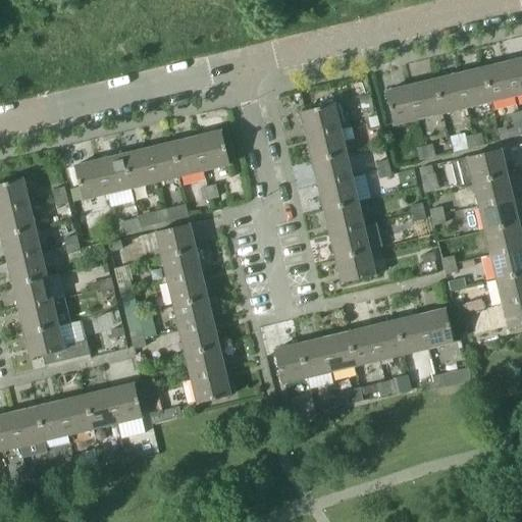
[(521,59),(506,63),(514,97),(521,95),(521,59)]
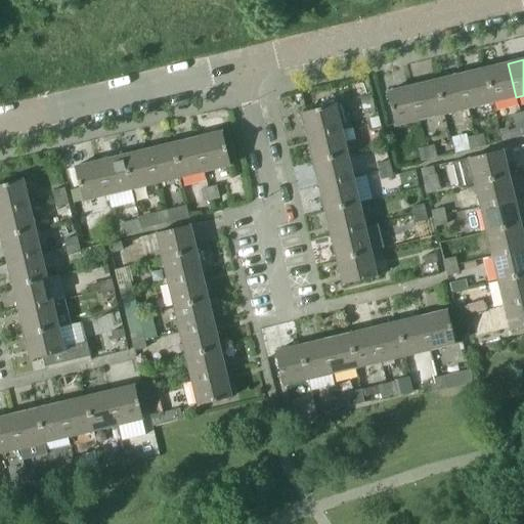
[(508,63),(484,69),(492,102),(516,97),(508,63)]
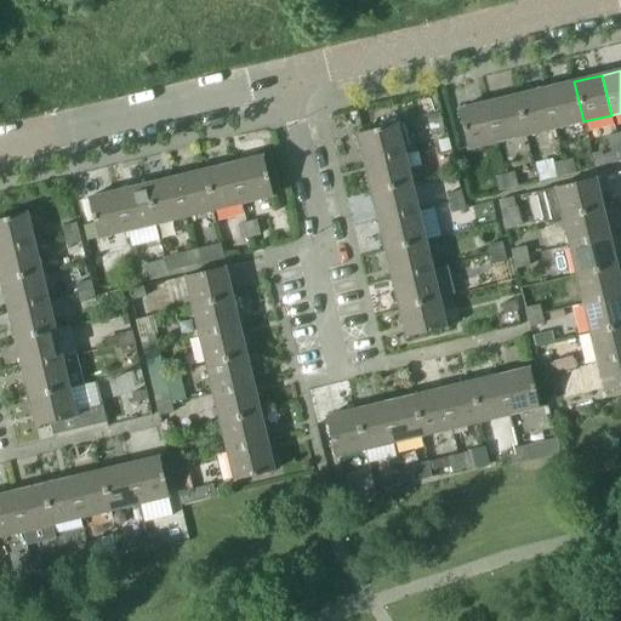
[(574,81),(545,89),(554,129),(584,121),(574,81)]
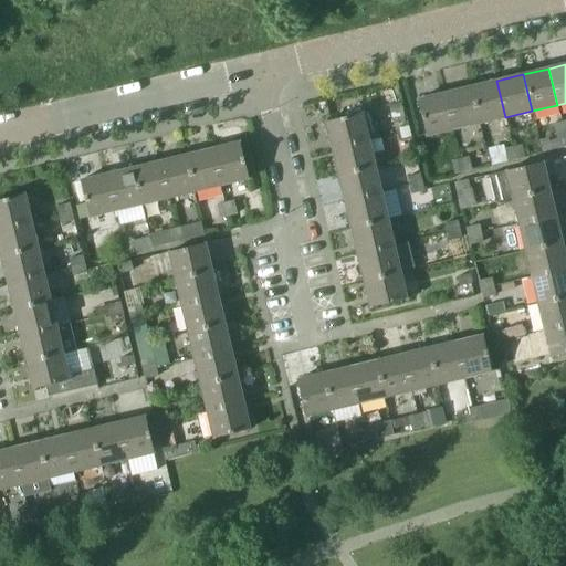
[(496,81),(470,87),(479,124),(505,117),(496,81)]
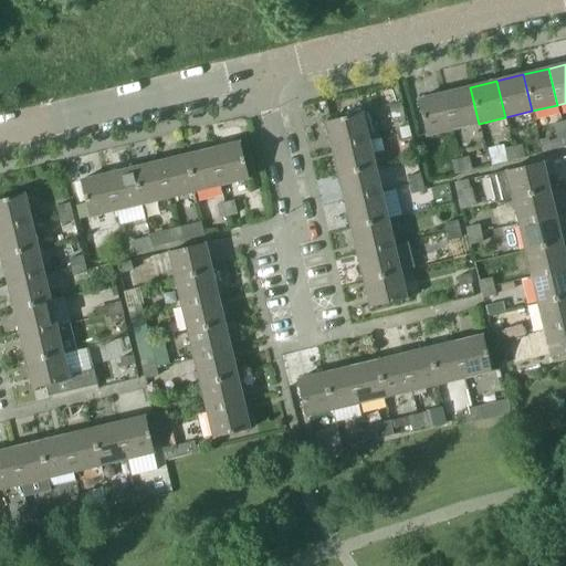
[(470,87),(443,94),(452,130),(479,124),(470,87)]
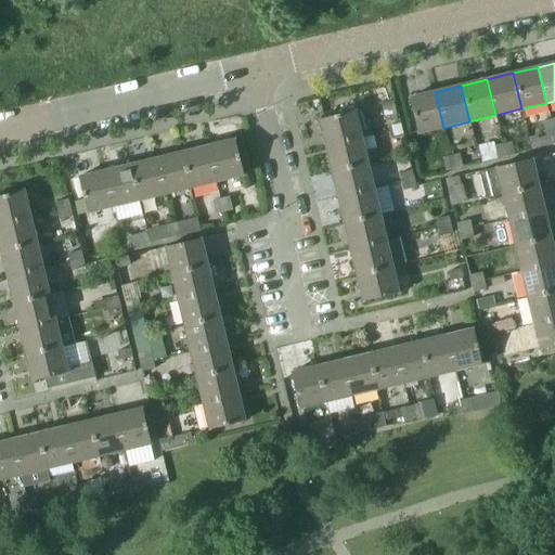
[(435,92),(409,98),(417,134),(443,128),(435,92)]
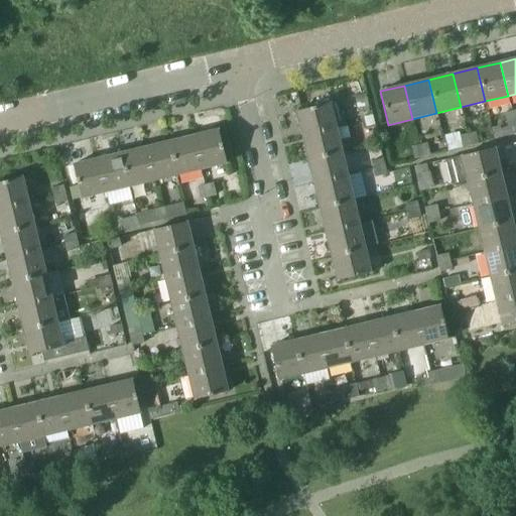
[(354,97),(359,115),(369,112),(365,95),(354,97)]
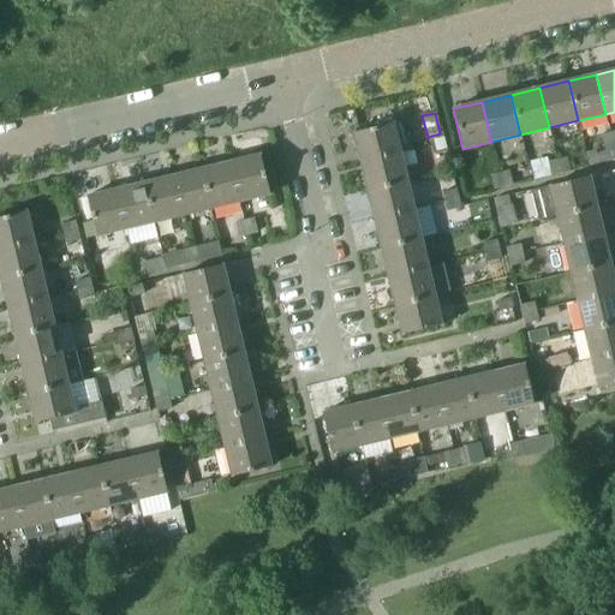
[(393,124),(352,133),(359,162),(399,154),(410,150),(404,123),(393,125),(393,124)]
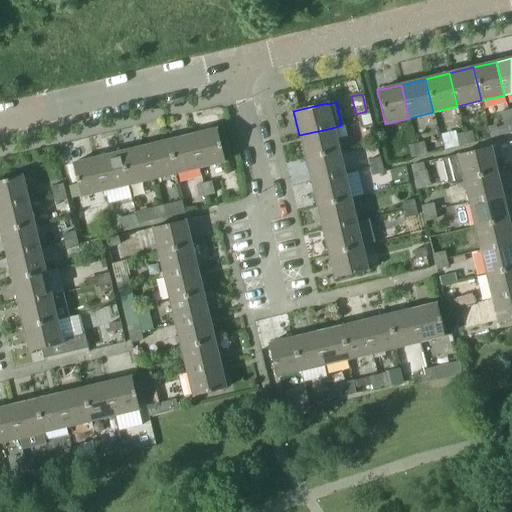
[(367,111),(366,111),(356,114),(358,122),(369,119),(367,111)]
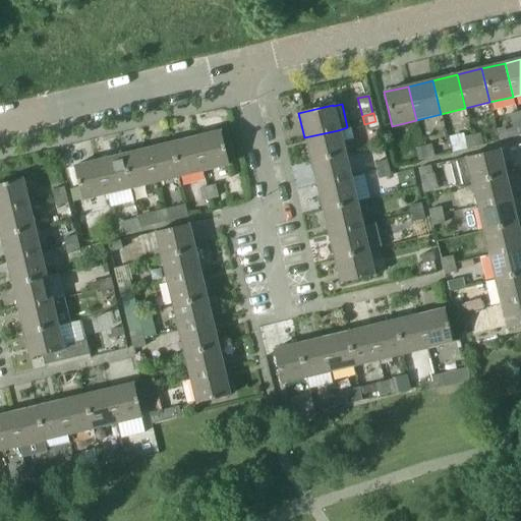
[(512,126),(520,125),(517,113),(509,115),(512,126)]
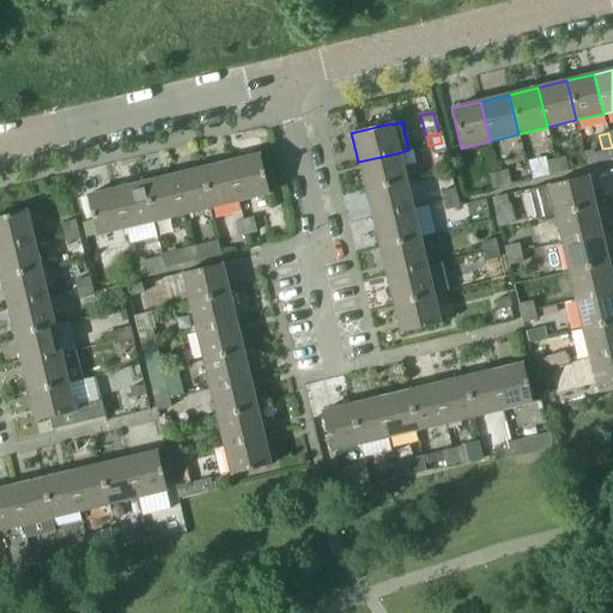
[(442,143),(429,146),(431,155),(444,151),(442,143)]
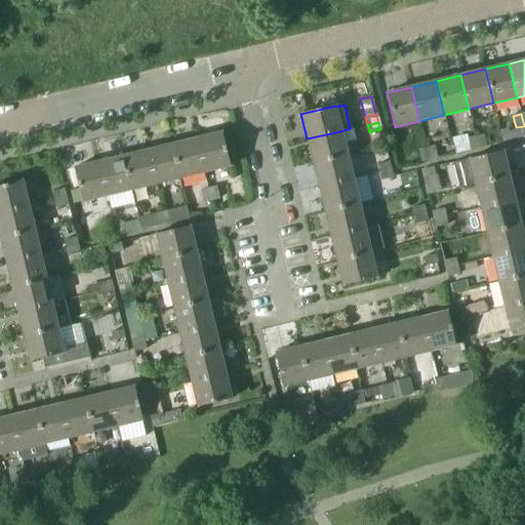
[(340,131),(307,138),(313,163),(347,155),(340,131)]
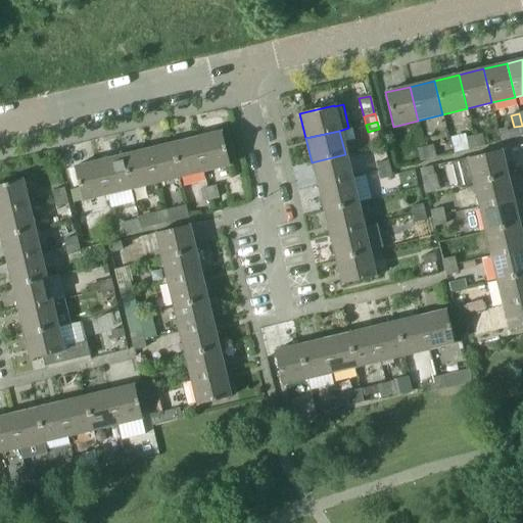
[(221,132),(196,138),(204,172),(229,165),(221,132)]
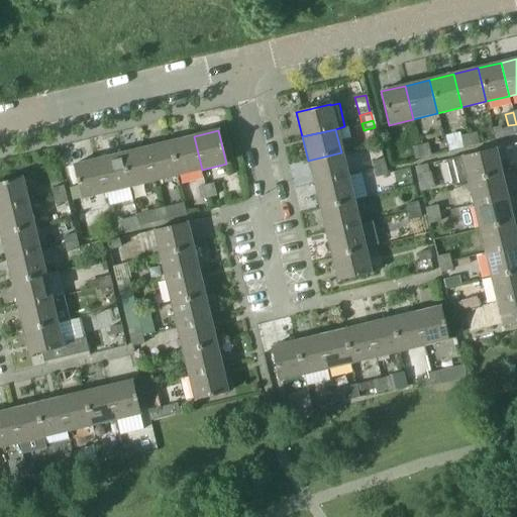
[(459,132),(444,136),(448,151),(462,148),(461,141),(460,136),(459,132)]
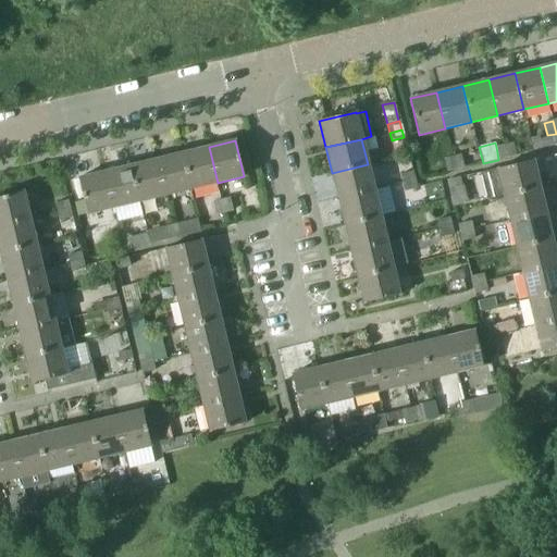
[(512,144),(504,146),(507,158),(516,156),(512,144)]
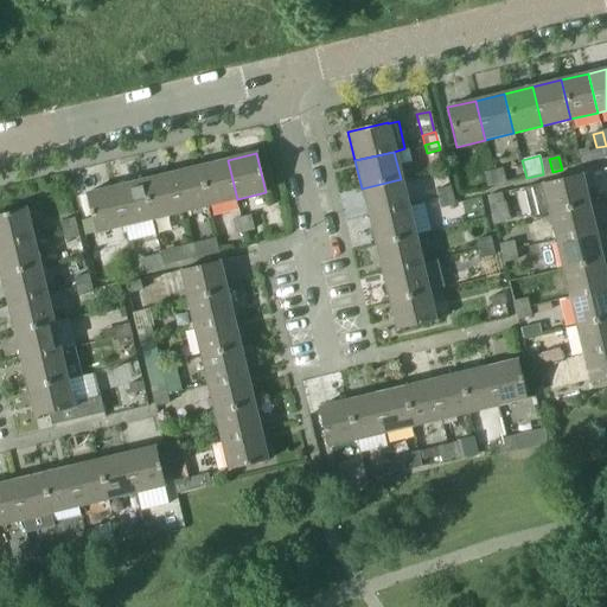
[(543,174),(553,172),(549,159),(541,160),(542,166),(543,174)]
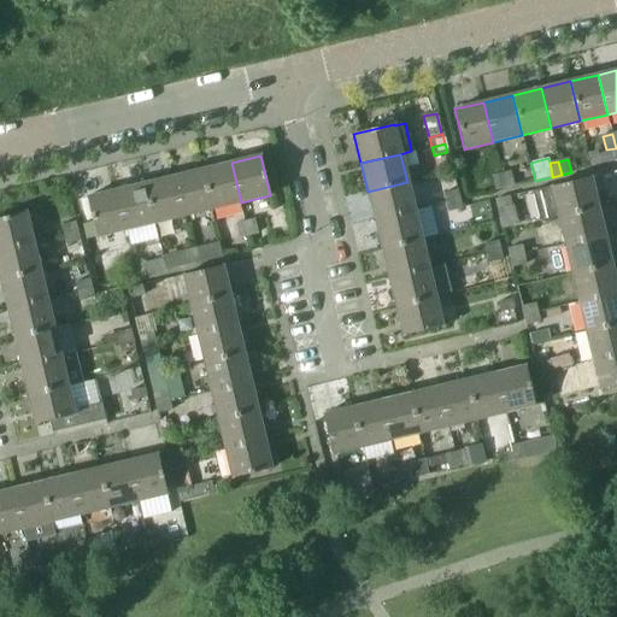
[(231,163),(203,170),(212,210),(241,203),(231,163)]
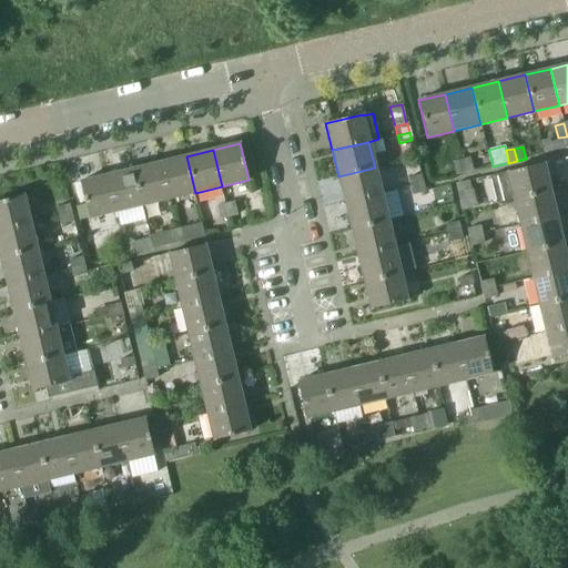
[(186,156),(160,162),(169,200),(195,193),(186,156)]
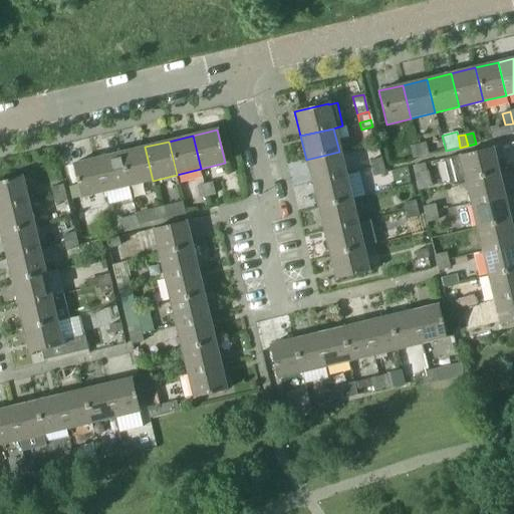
[(425,144),(417,145),(420,157),(428,155),(425,144)]
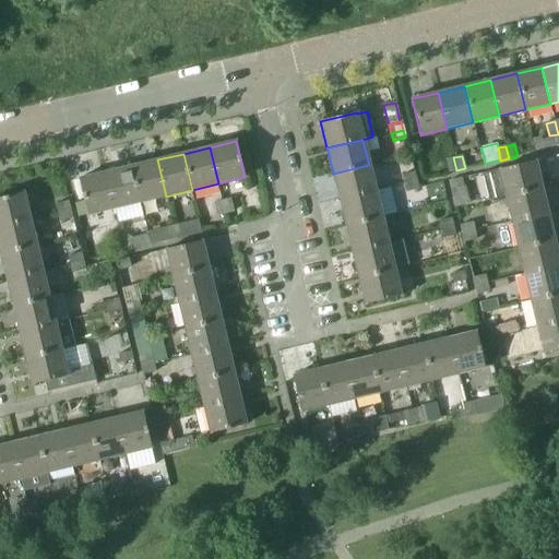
[(448,173),(456,170),(453,157),(444,159),(448,173)]
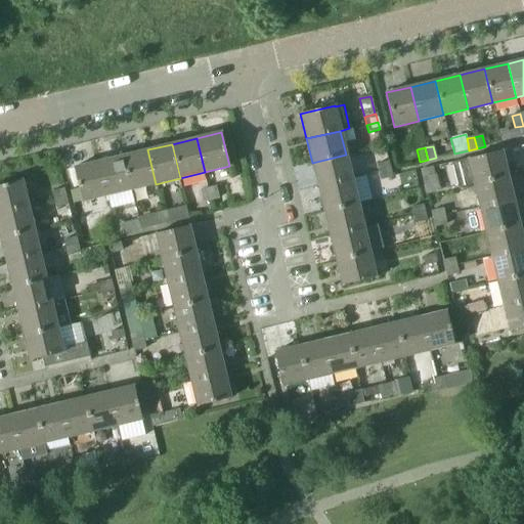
[(147,149),(124,156),(132,189),(156,184),(147,149)]
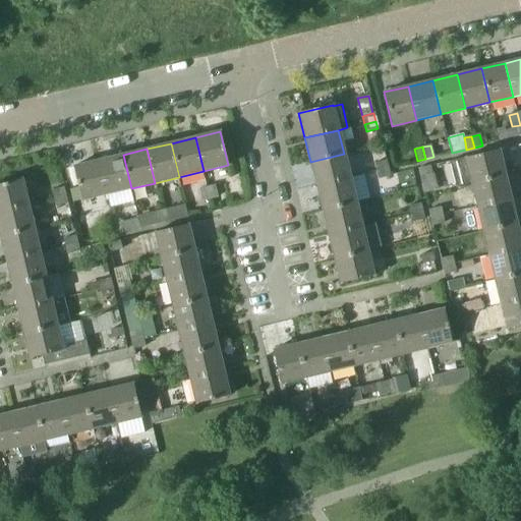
[(499,150),(449,162),(455,186),(470,182),(505,174),(499,150)]
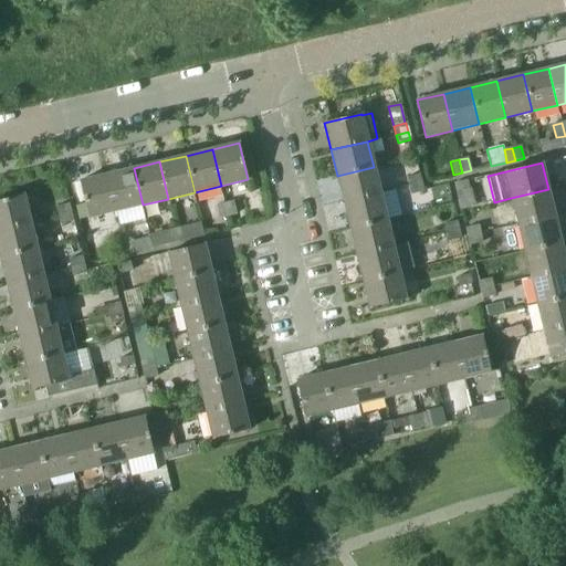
[(374,167),(337,176),(344,202),(380,194),(374,167)]
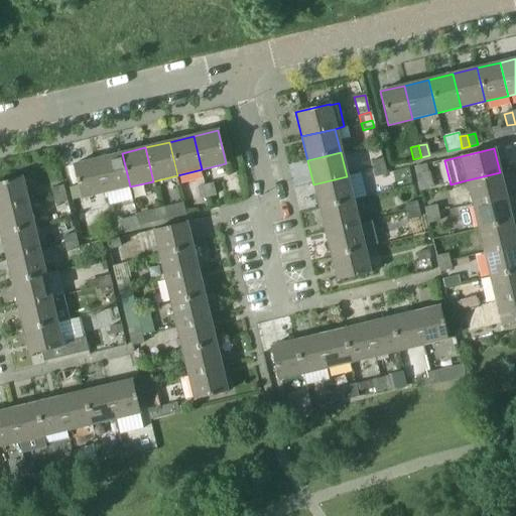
[(122,153),(98,159),(106,192),(130,186),(122,153)]
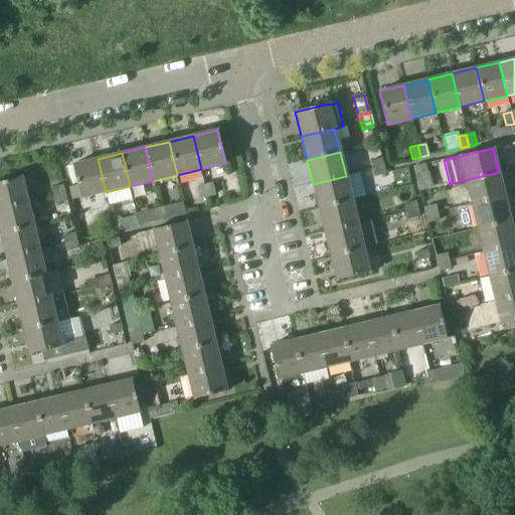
[(79,198),(106,192),(98,159),(72,165),(79,198)]
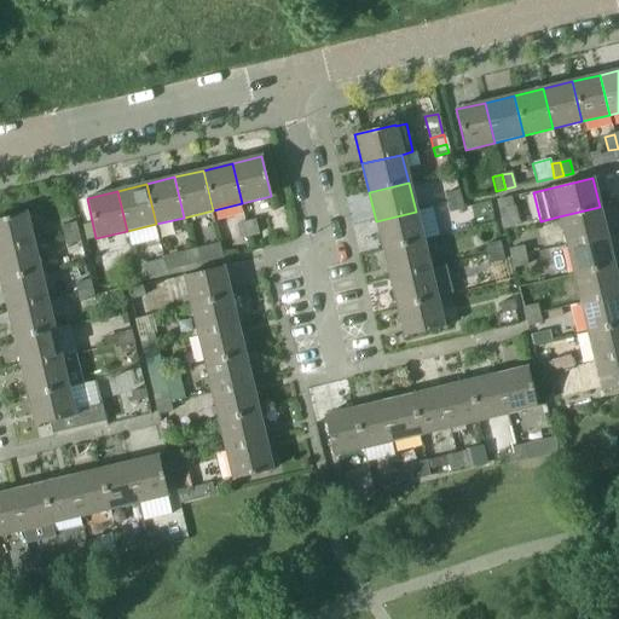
[(444,195),(446,204),(461,201),(458,191),(444,195)]
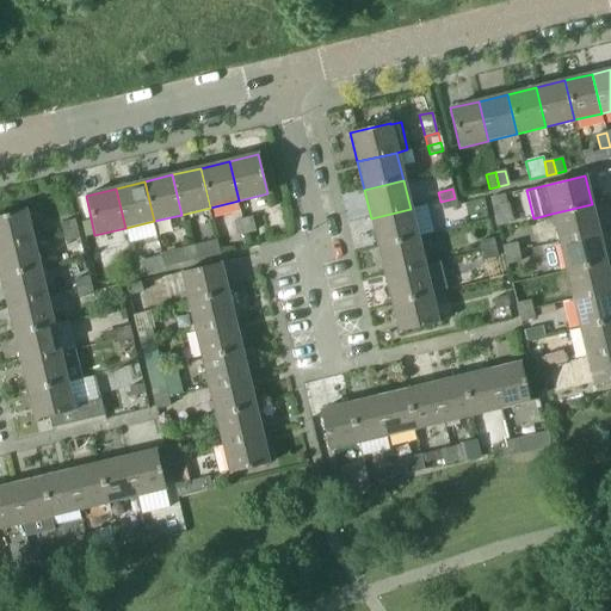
[(504,195),(489,198),(492,208),(495,207),(506,204),(504,195)]
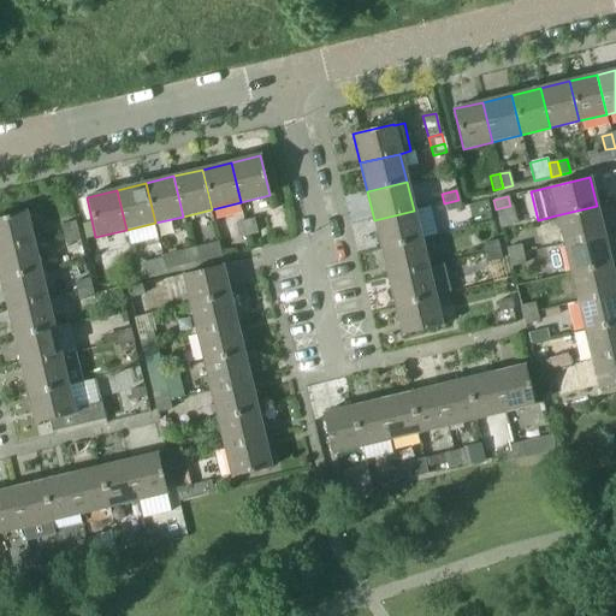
[(458,200),(444,203),(446,213),(461,208),(458,200)]
